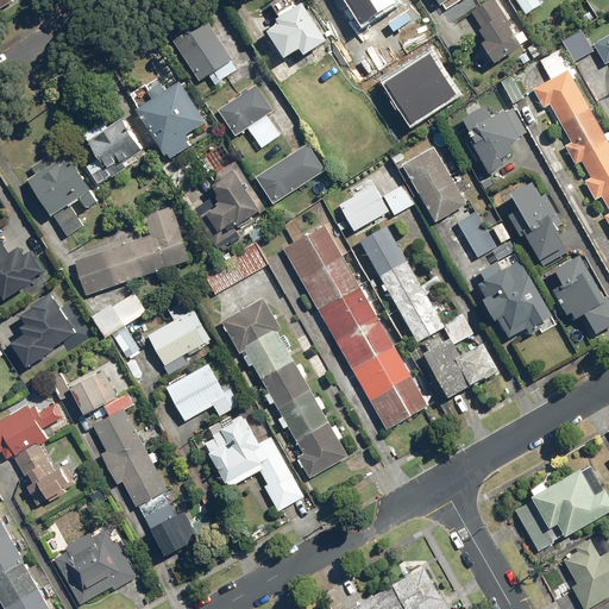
[(0,0),(0,11),(17,0),(0,0)]
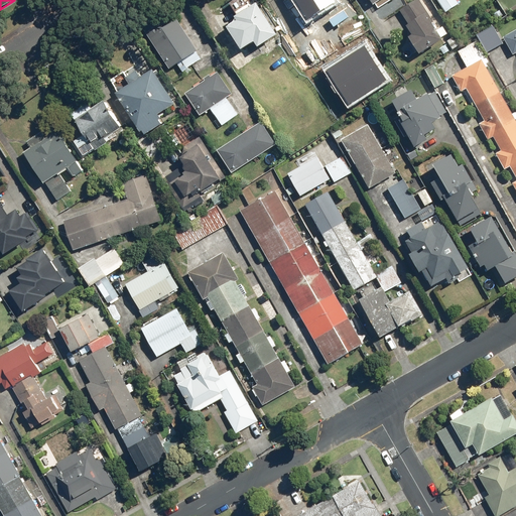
[(238,21),(229,26),(243,48),(255,41),(258,46),(278,34),(258,2),(254,5),(250,0),(235,0),(231,3),(238,15),(235,16),(238,21)]
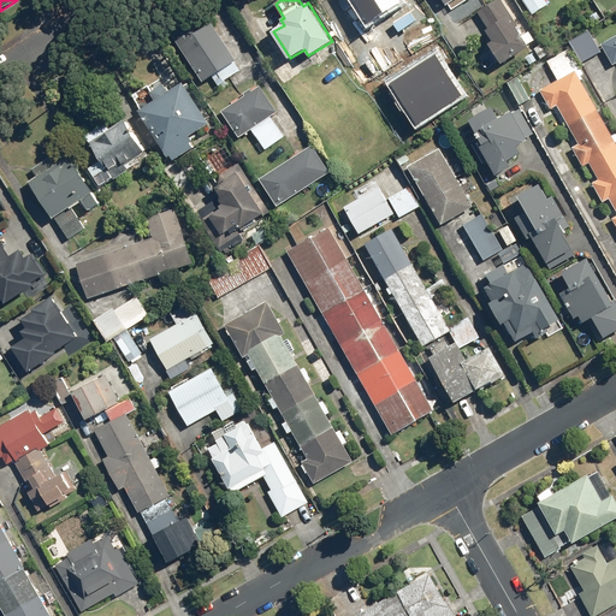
[(397,0),(350,0),(365,23),(400,3),(397,0)]
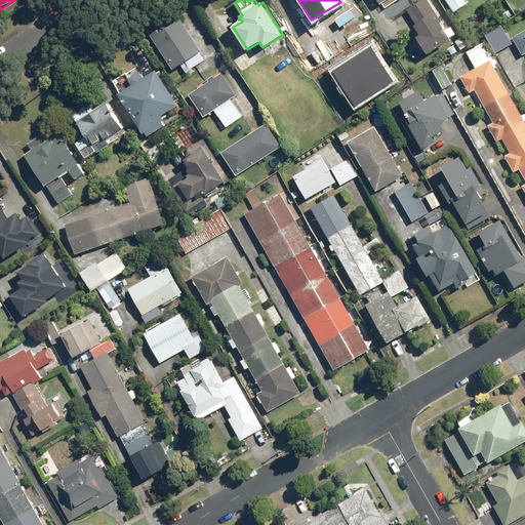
[(426,0),(421,0),(405,10),(420,35),(416,38),(427,55),(451,40),(426,0)]
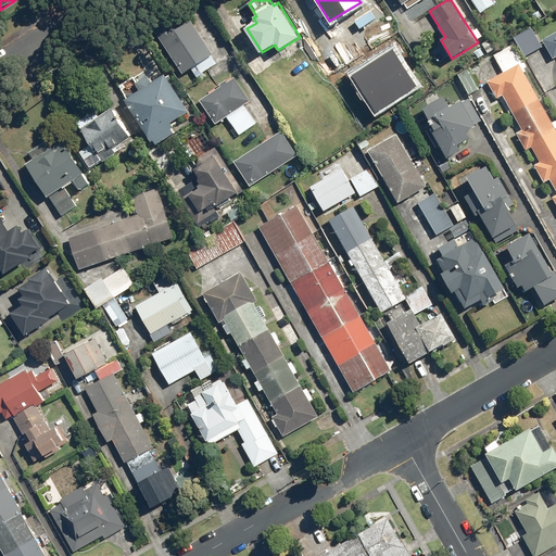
[(491,0),(470,0),(480,14),(494,4),(491,0)]
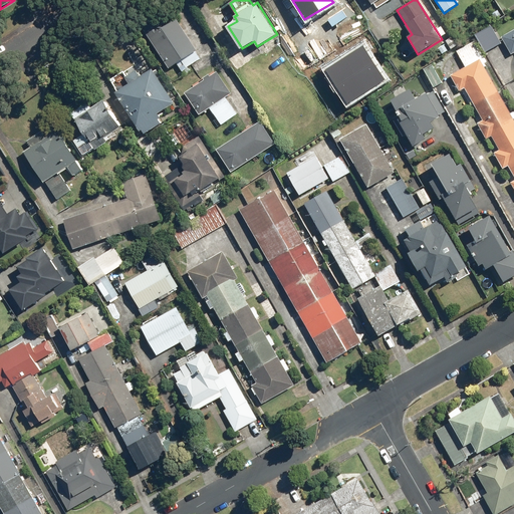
[(174,15),(146,33),(169,69),(177,65),(181,72),(201,59),(196,52),(198,50),(174,15)]
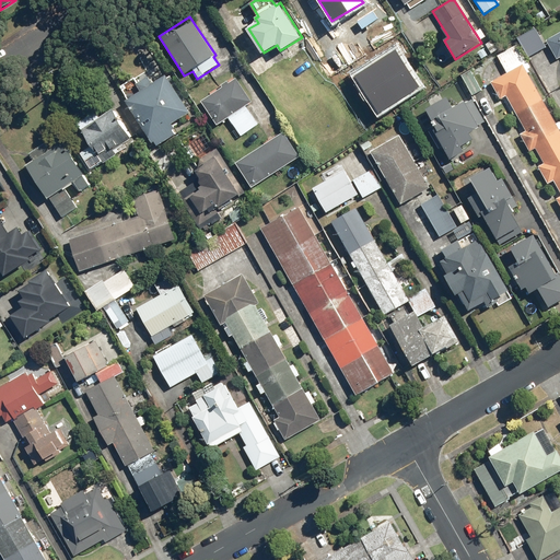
[(535,27),(516,38),(528,57),(546,46),(535,27)]
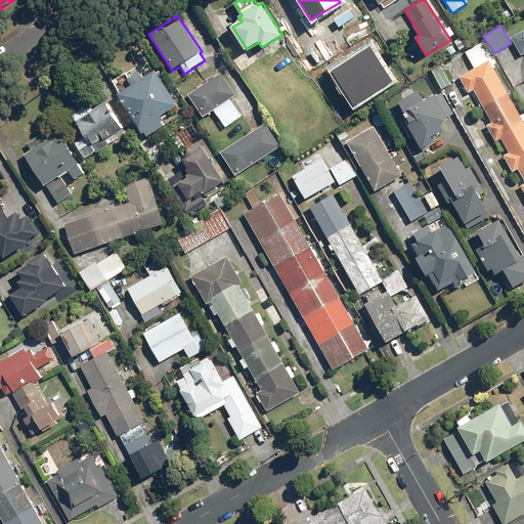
[(523,29),(511,37),(521,56),(523,54),(523,29)]
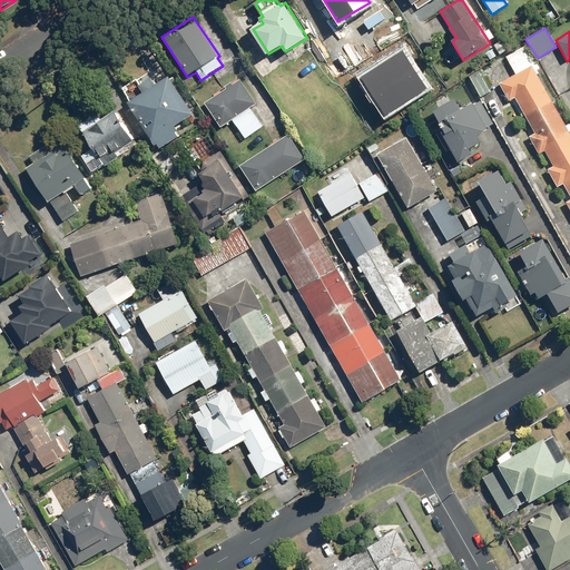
[(402,48),(357,78),(384,116),(429,86),(402,48)]
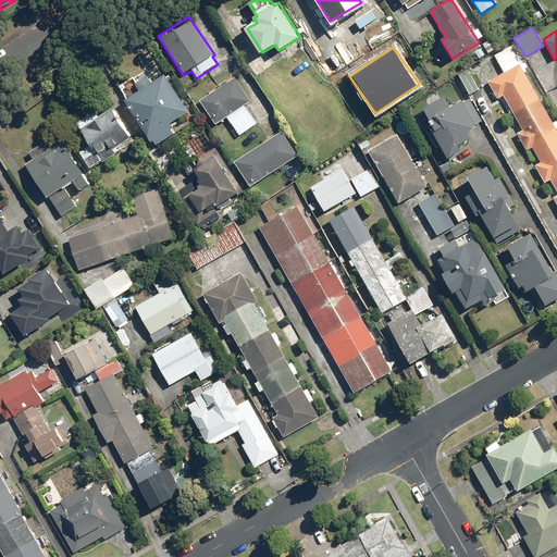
[(556,130),(520,64),(489,82),(497,98),(504,95),(523,131),(518,134),(527,150),(533,147),(541,162),(536,165),(545,182),(551,178),(556,189),(556,195),(554,197),(556,202),(556,130)]
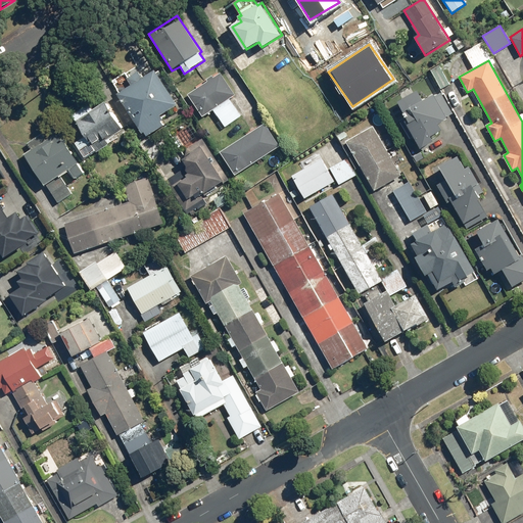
[(438,65),(430,70),(441,89),(449,84),(438,65)]
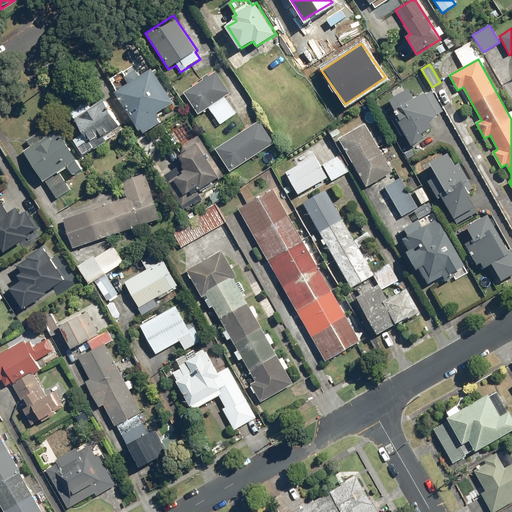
[(152,68),(115,92),(140,131),(142,130),(144,134),(161,123),(158,119),(161,117),(158,113),(174,102),(152,68)]
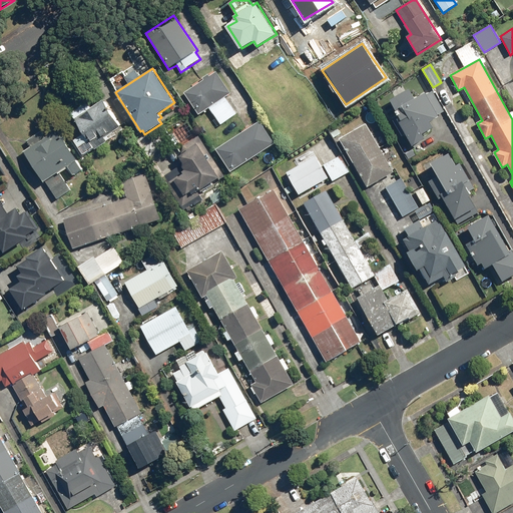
[(215,71),(183,93),(199,115),(208,108),(220,125),(236,113),(225,97),(231,93),(215,71)]
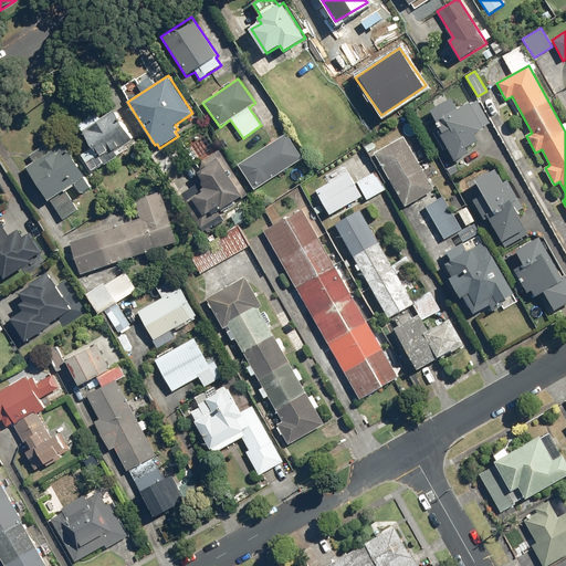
[(471,103),(459,109),(453,98),(430,111),(440,127),(438,128),(457,161),(471,153),(468,147),(479,140),(475,134),(485,128),(484,126),(490,123),(478,101),(472,104),(471,103)]
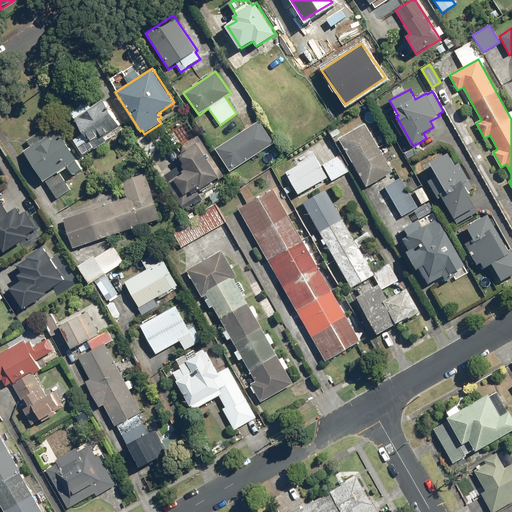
[(104,99),(75,119),(84,133),(72,141),(77,149),(91,140),(94,145),(122,127),(104,99)]
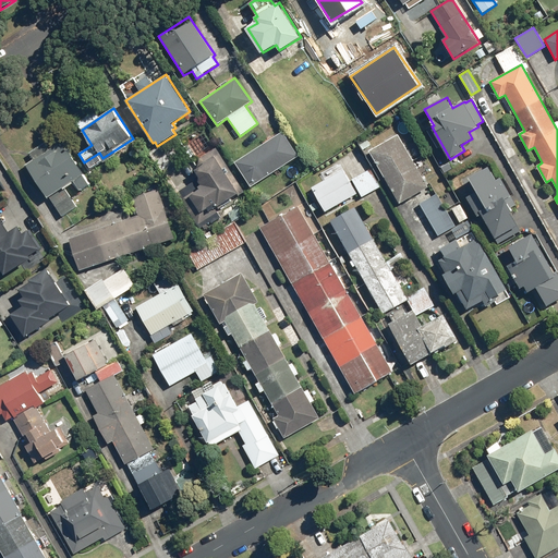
[(282,132),(237,164),(252,186),(299,156),(282,132)]
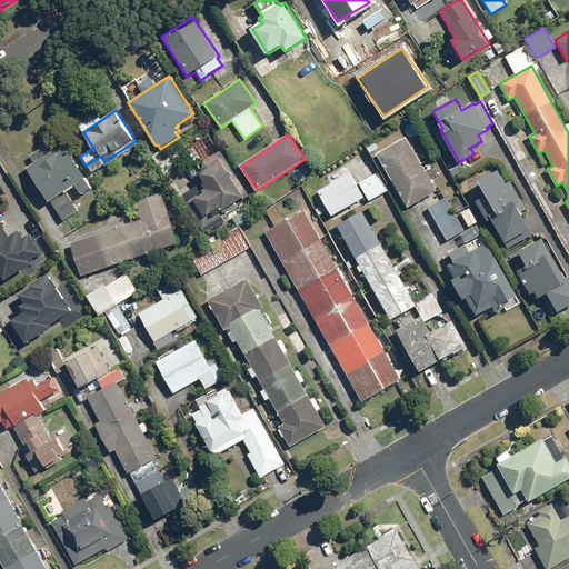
[(406,137),(377,153),(408,208),(437,190),(406,137)]
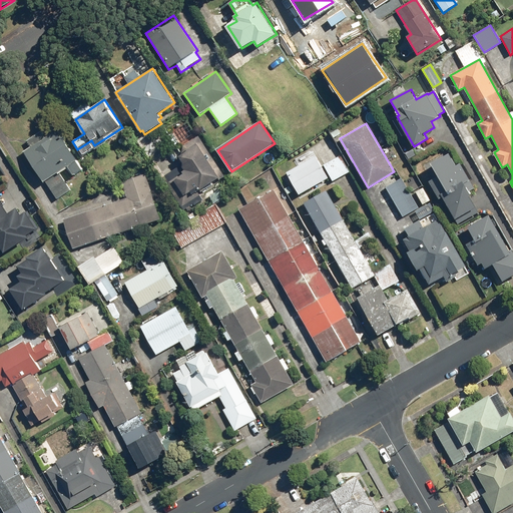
[(344,124),(332,131),(336,139),(349,131),(344,124)]
